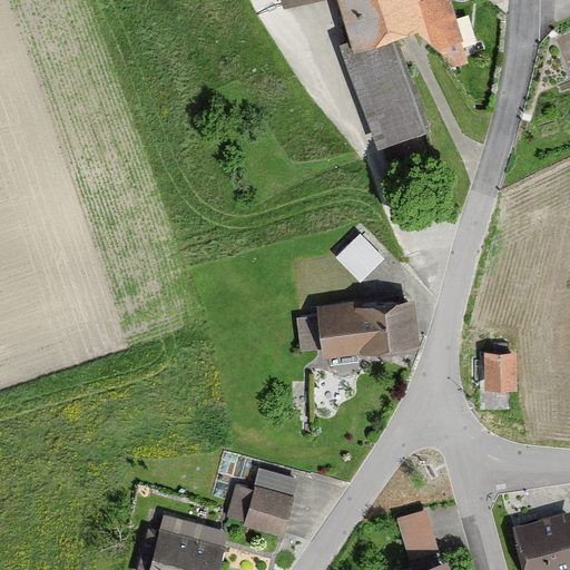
[(282,0),(285,11),(318,0),(336,0),(351,40),(342,42),(376,148),(426,133),(395,37),(429,26),(443,69),(467,61),(446,0),(282,0)]
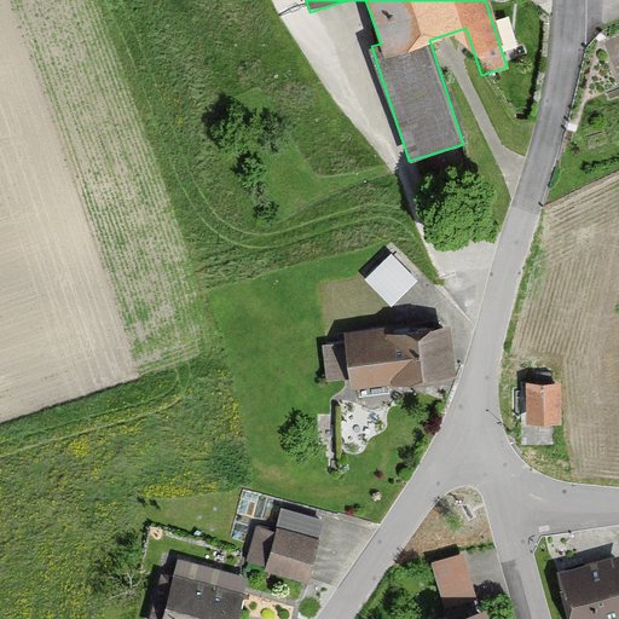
[(393,247),(366,272),(393,299),(420,273),(393,247)]
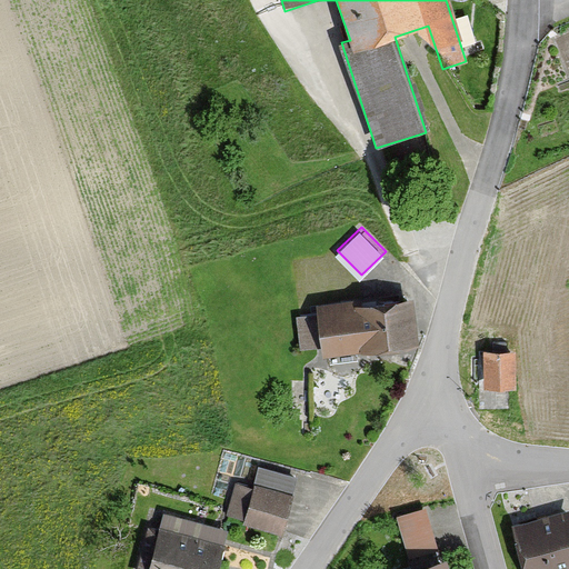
[(416,348),(411,298),(317,307),(322,358),(416,348)]
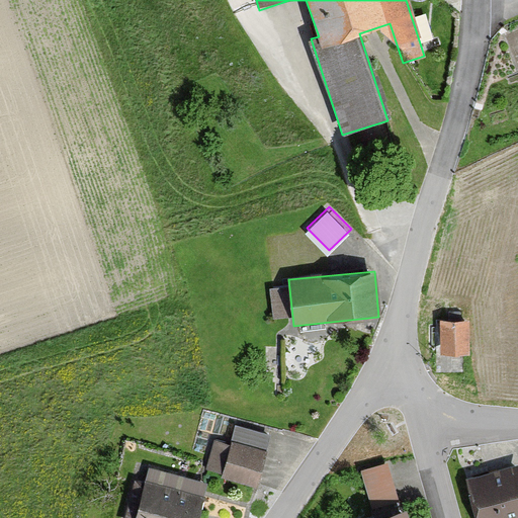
[(469,355),(469,322),(440,323),(440,356),(469,355)]
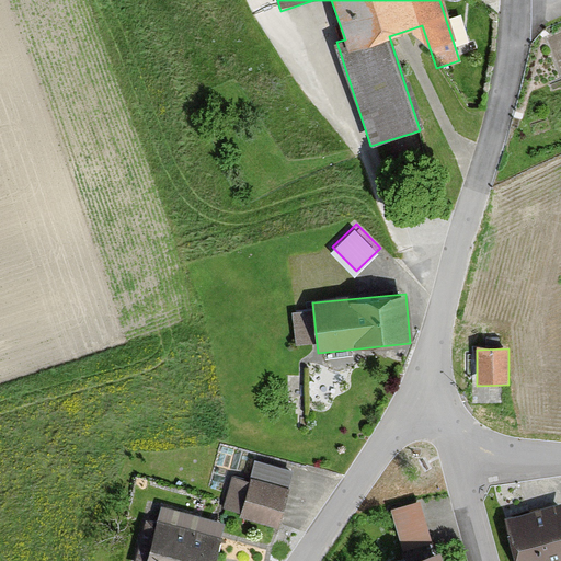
[(240,522),(279,529),(292,474),(254,467),(251,483),(232,480),(226,512),(242,516),(240,522)]
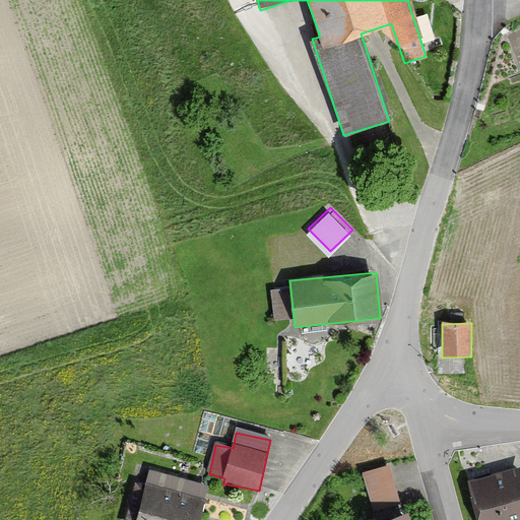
[(399,506),(387,467),(361,475),(373,514),(399,506)]
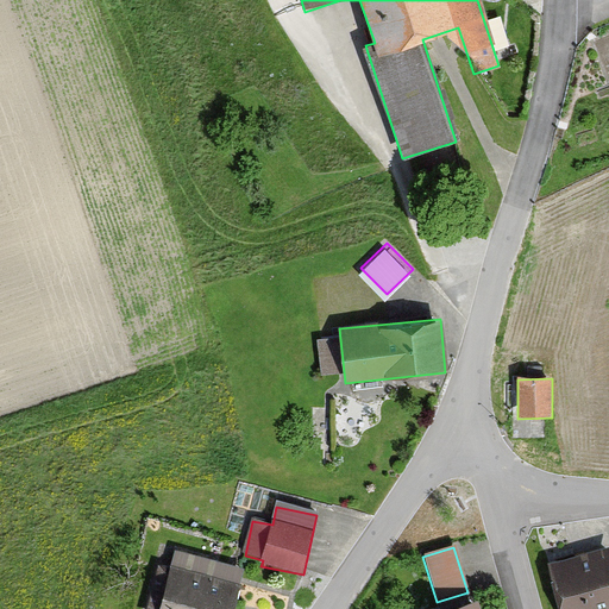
[(608,608),(608,550),(548,566),(559,608),(608,608)]
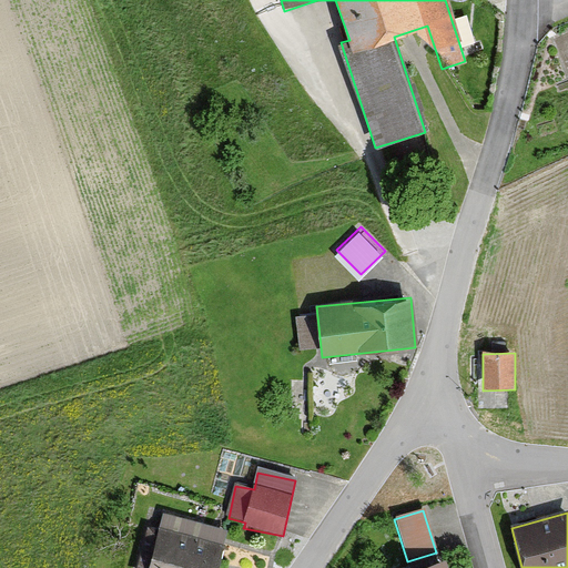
[(215,567),(226,533),(163,515),(148,567),(215,567)]
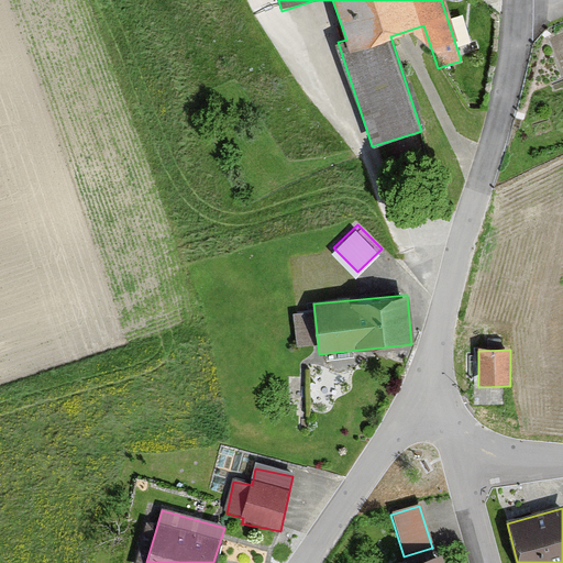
[(443,562),(441,553),(408,562),(443,562)]
